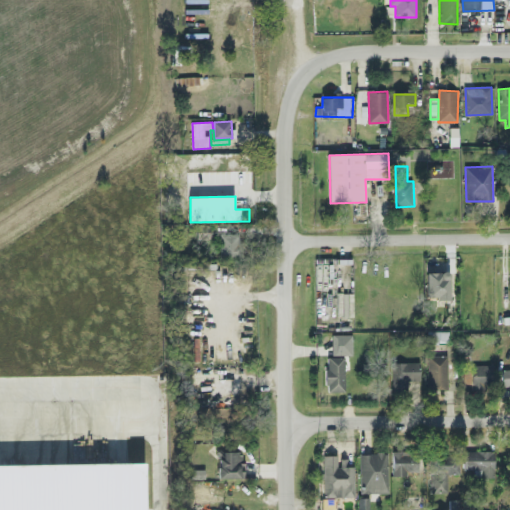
[(238,233),(221,234),(222,257),(239,256),(238,233)]
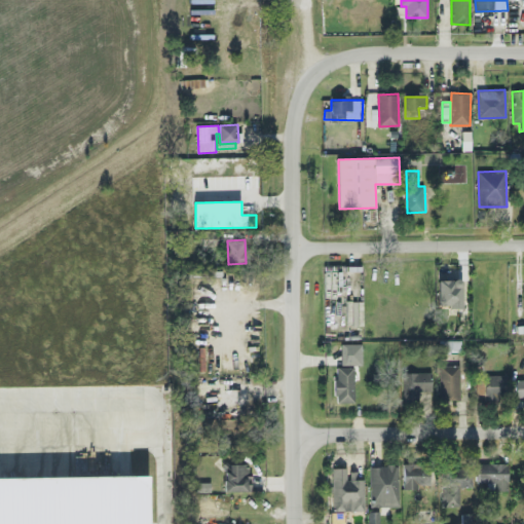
[(439,279),(439,307),(462,306),(461,279),(439,279)]
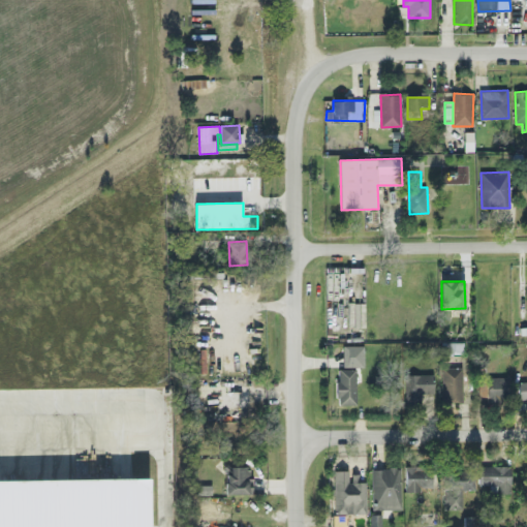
[(464,342),(447,343),(448,350),(460,349),(461,353),(464,353),(464,342)]
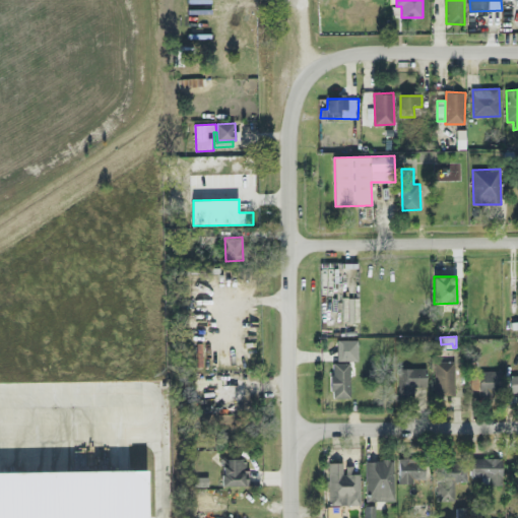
[(359,361),(359,340),(338,340),(338,361),(359,361)]
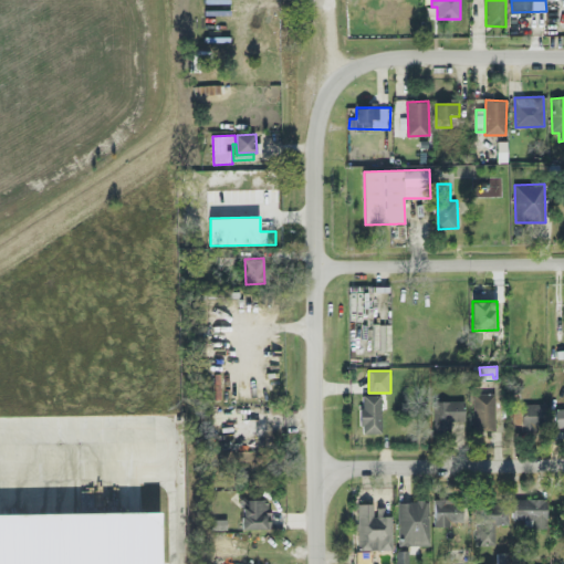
[(474,394),(476,429),(497,429),(495,394),(474,394)]
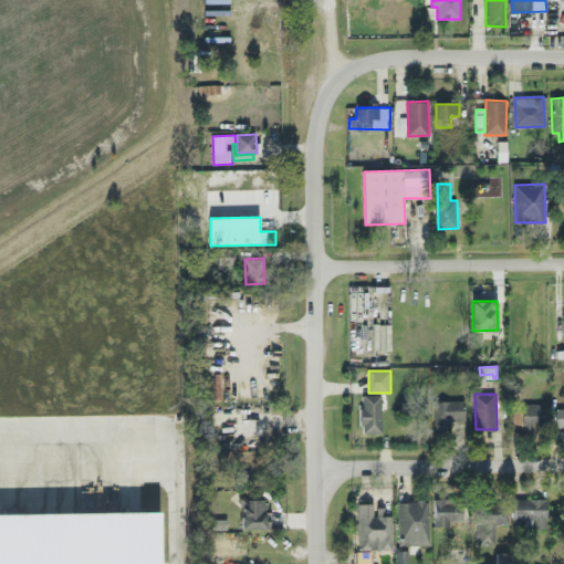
[(382,395),(362,396),(363,434),(382,434),(382,395)]
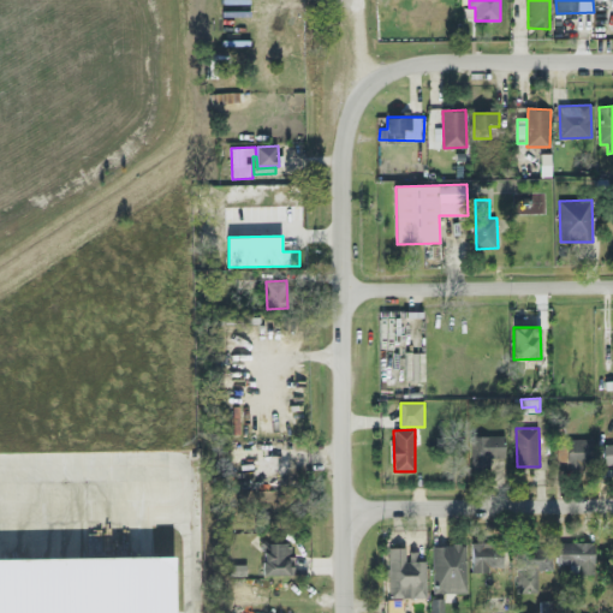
[(506,458),(506,436),(474,436),(474,470),(492,470),(491,458),(506,458)]
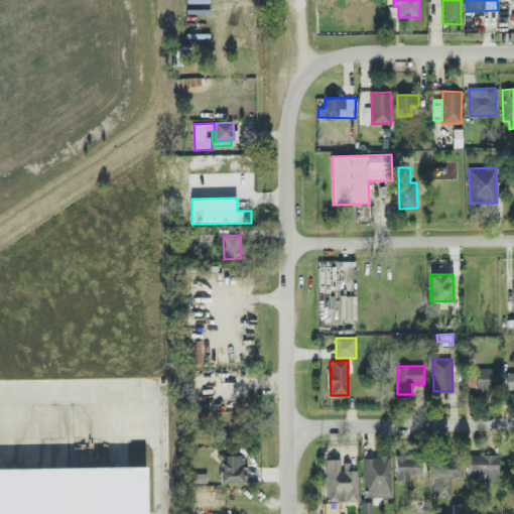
[(477,391),(498,391),(497,368),(476,368),(477,391)]
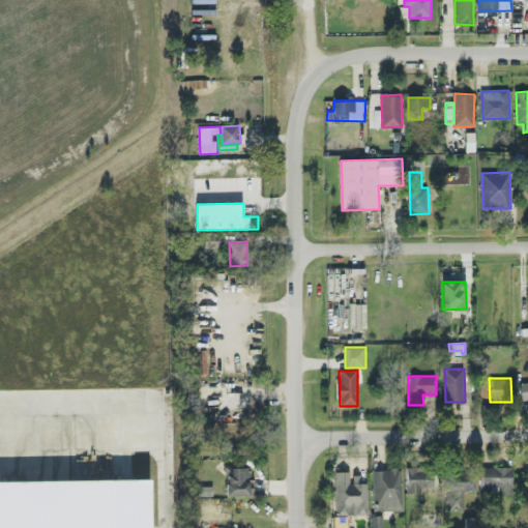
[(253,495),(252,467),(227,468),(228,496),(253,495)]
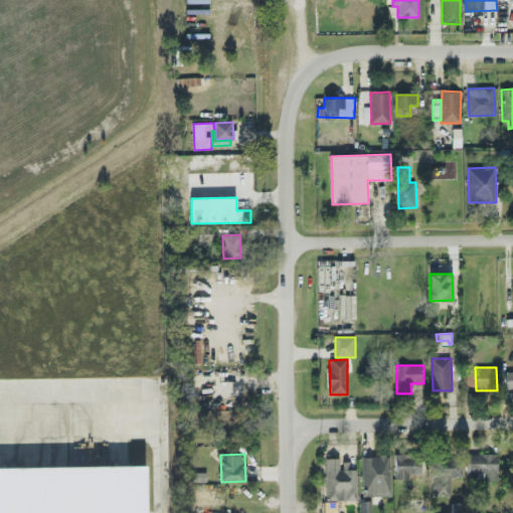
[(410,480),(410,474),(421,475),(422,455),(396,454),(395,479),(410,480)]
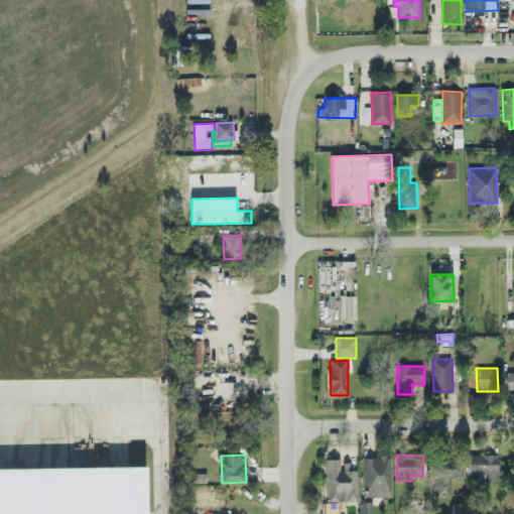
[(500,455),(468,455),(468,474),(480,475),(480,481),(499,481),(500,455)]
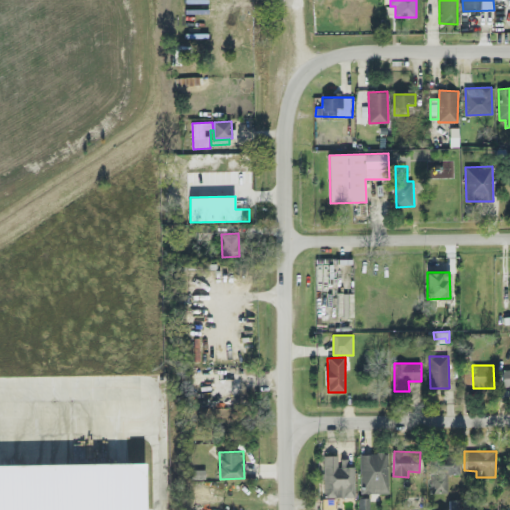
[(362,494),(389,493),(388,453),(361,454),(362,494)]
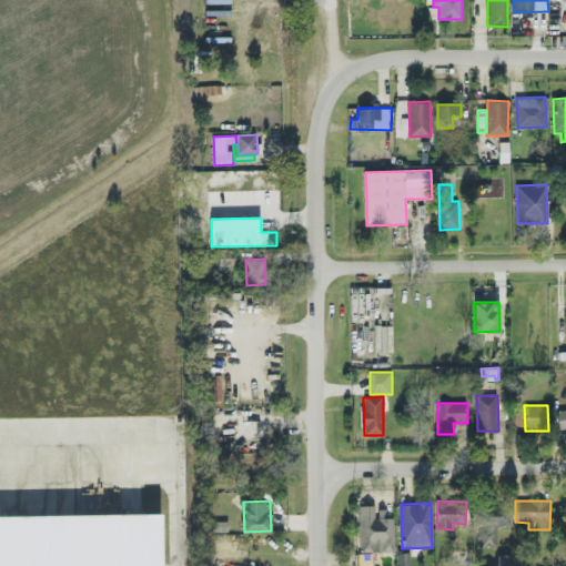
[(395,552),(394,518),(386,518),(386,509),(376,509),(376,505),(360,506),(361,553),(395,552)]
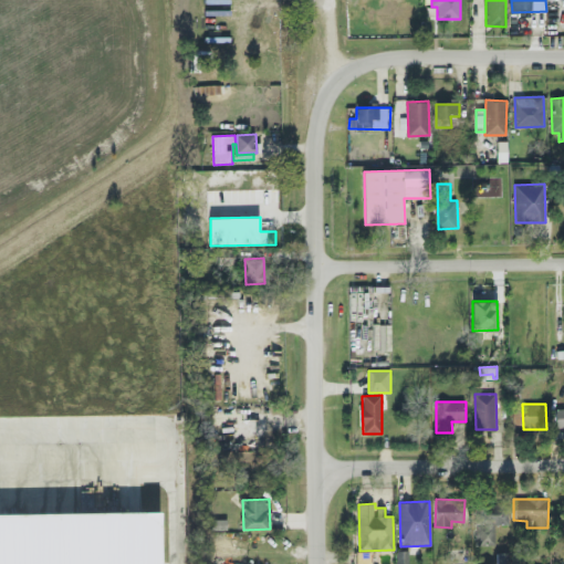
[(495,545),(495,524),(510,524),(510,504),(476,504),(477,545),(495,545)]
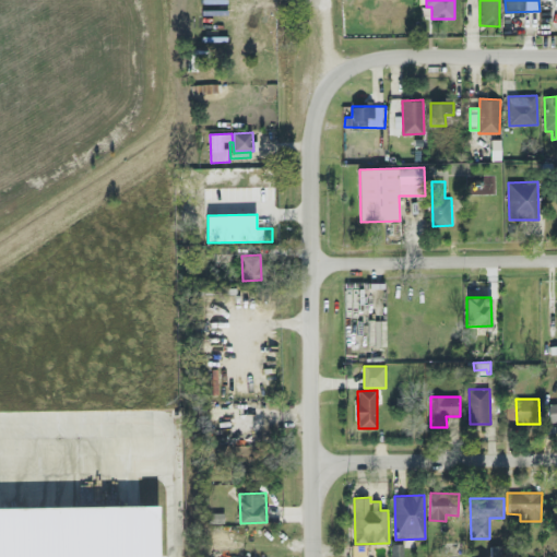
[(0,507),(0,556),(154,556),(154,506),(0,507)]
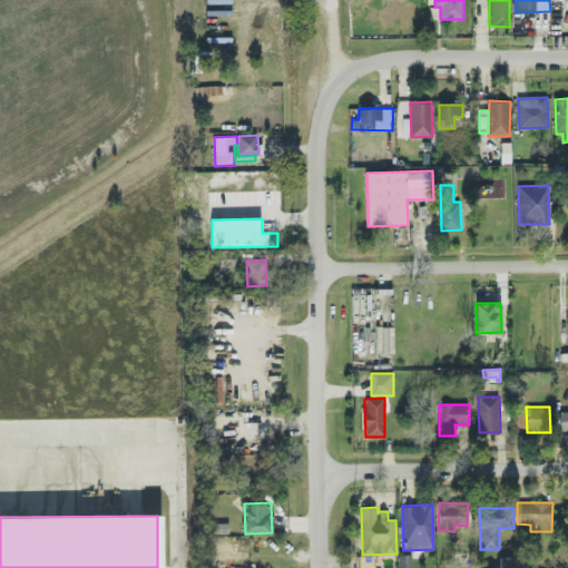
[(228,522),(216,524),(216,534),(229,534),(228,522)]
